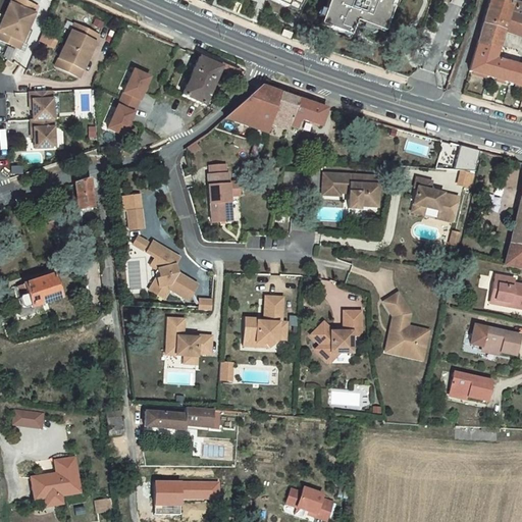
[(34,4),(23,0),(19,0),(17,6),(9,2),(3,16),(0,23),(0,31),(5,34),(3,41),(15,47),(19,40),(22,41),(29,27),(35,13),(31,11),(34,4)]
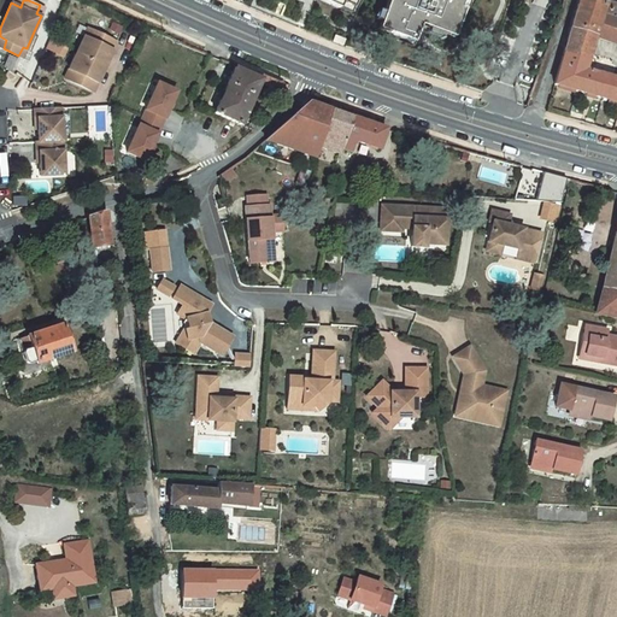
[(388,0),(387,5),(380,22),(378,29),(415,42),(421,24),(454,37),(465,9),(462,7),(463,0),(388,0)]
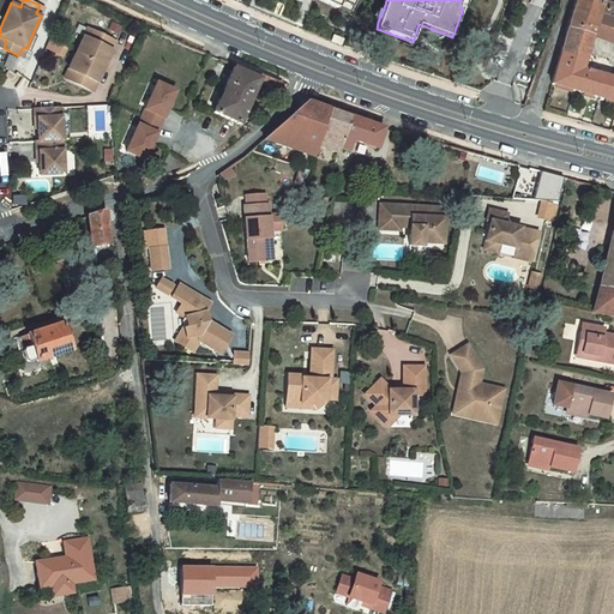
[(613,6),(591,0),(576,0),(560,53),(585,60),(593,36),(591,36),(597,14),(613,18),(613,6)]
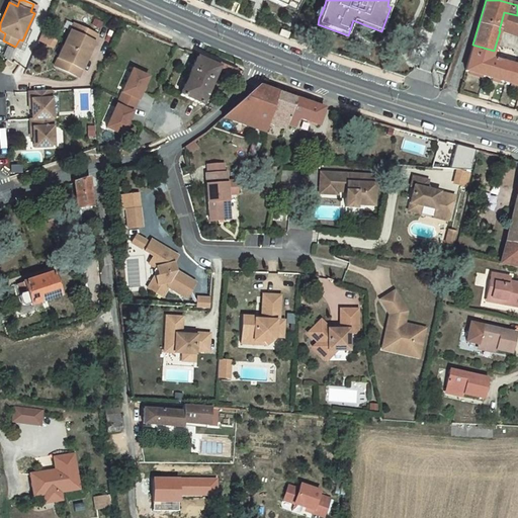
[(287,2),(285,6),(294,10),(296,6),(287,2)]
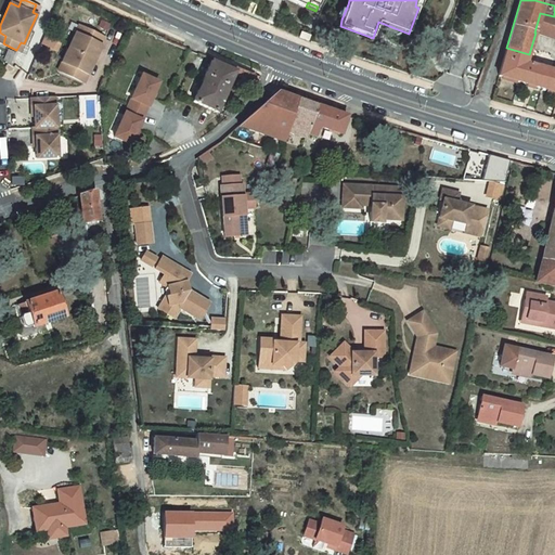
[(337,18),(341,20),(348,4),(343,2),(337,18)]
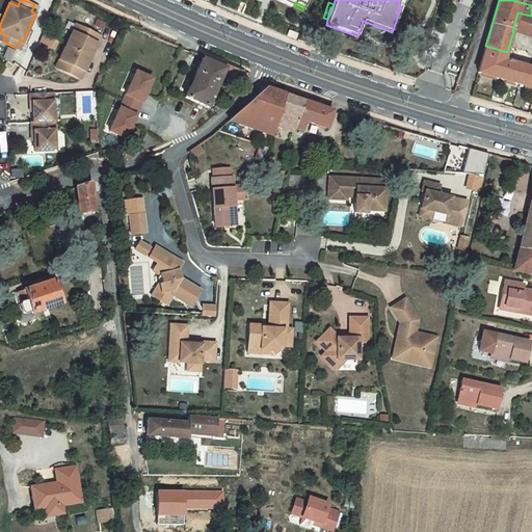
[(531,16),(517,12),(512,31),(513,31),(531,37),(531,16)]
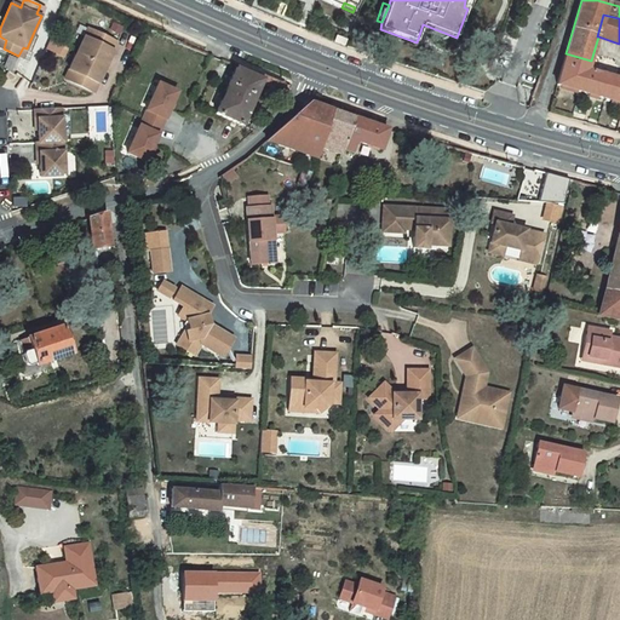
[(99,32),(90,27),(86,36),(95,41),(99,32)]
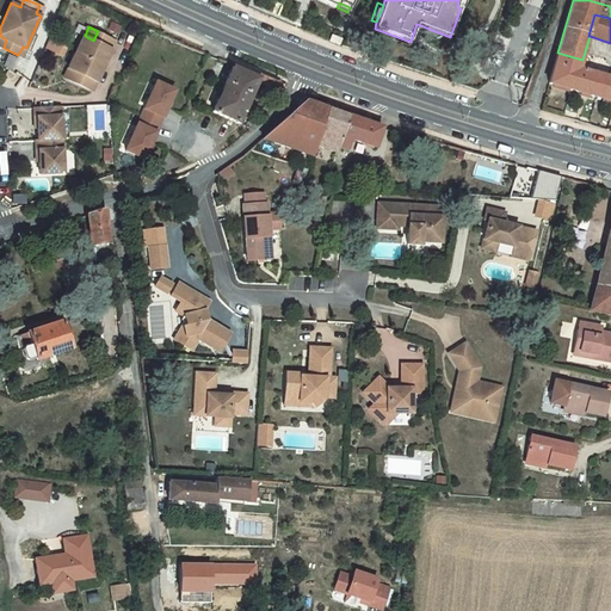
[(113,38),(98,31),(93,41),(85,36),(69,67),(78,72),(74,80),(90,88),(93,79),(97,81),(112,49),(109,48),(113,38)]
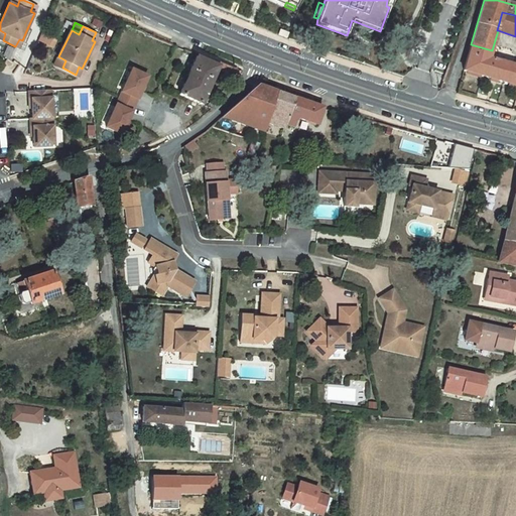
[(286,37),(288,32),(280,29),(278,34),(286,37)]
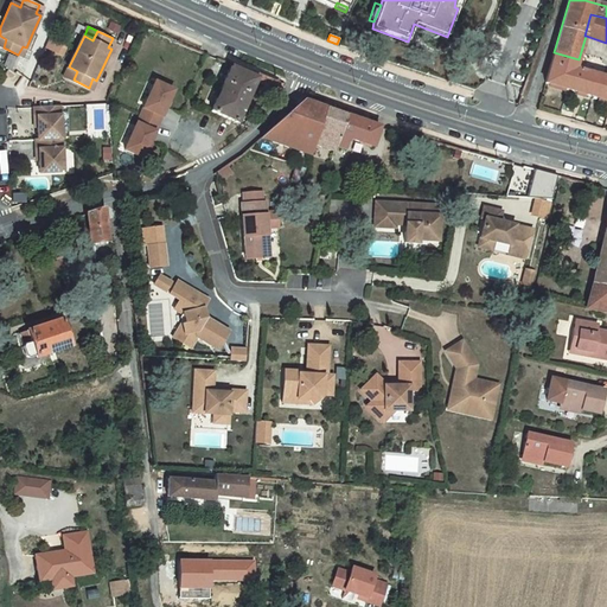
[(45,49),(63,56),(68,46),(49,38),(45,49)]
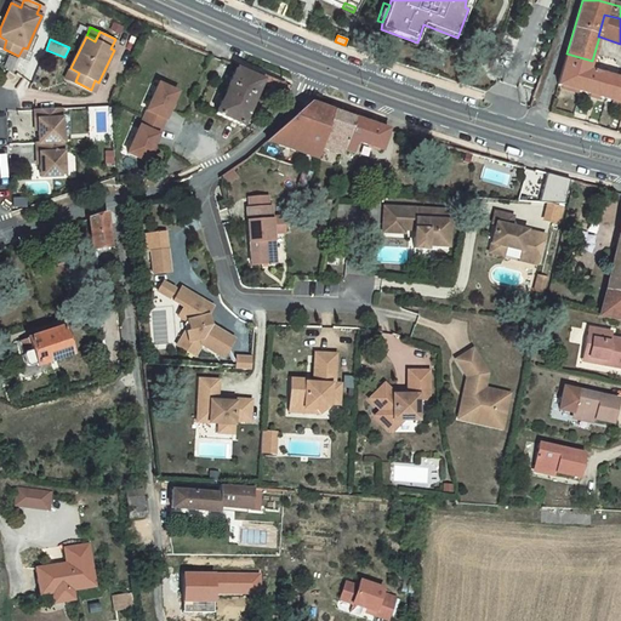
[(588,70),(592,61),(567,53),(558,85),(581,91),(587,70),(588,70)]
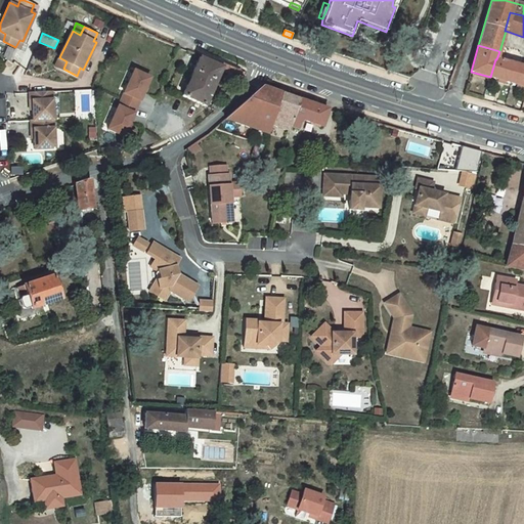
[(67,61),(59,57),(55,66),(63,69),(67,61)]
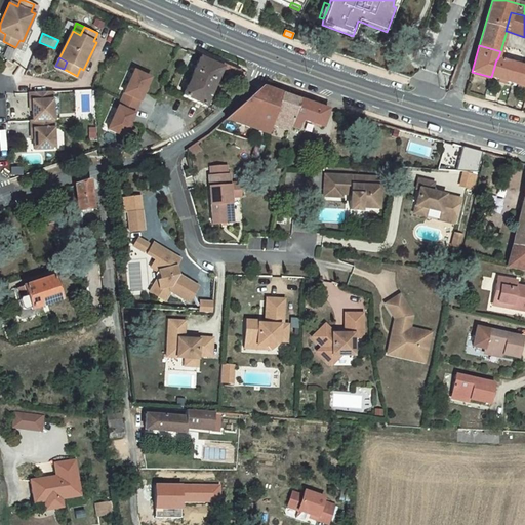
[(221,67),(200,57),(183,96),(205,107),(221,71),(235,76),(241,75),(242,72),(238,70),(224,64),(221,67)]
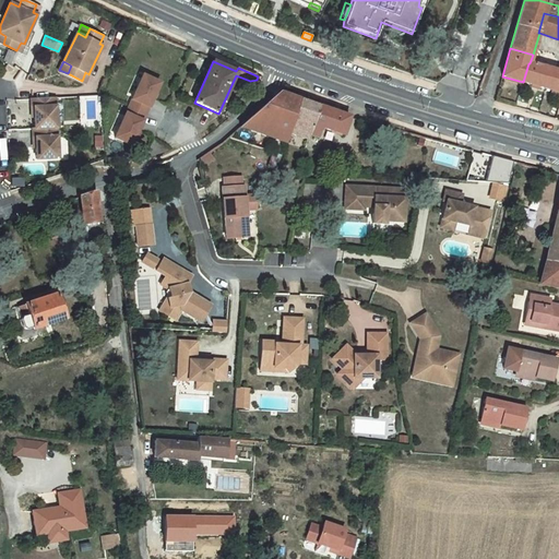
[(558,71),(530,63),(528,63),(523,82),(558,93),(558,71)]
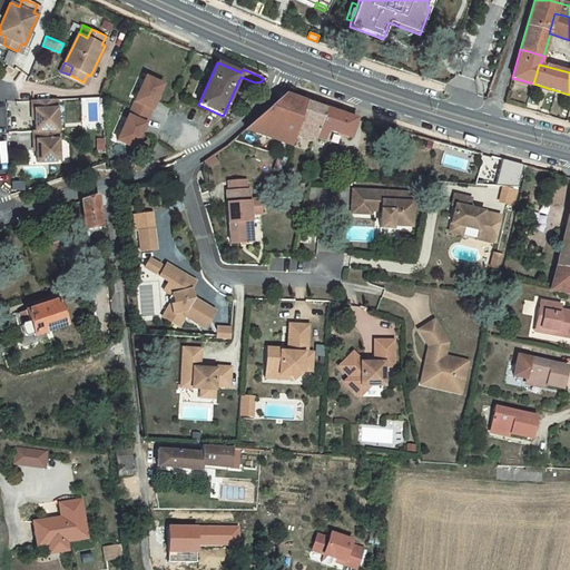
[(148,117),(163,85),(146,77),(131,109),(148,117)]
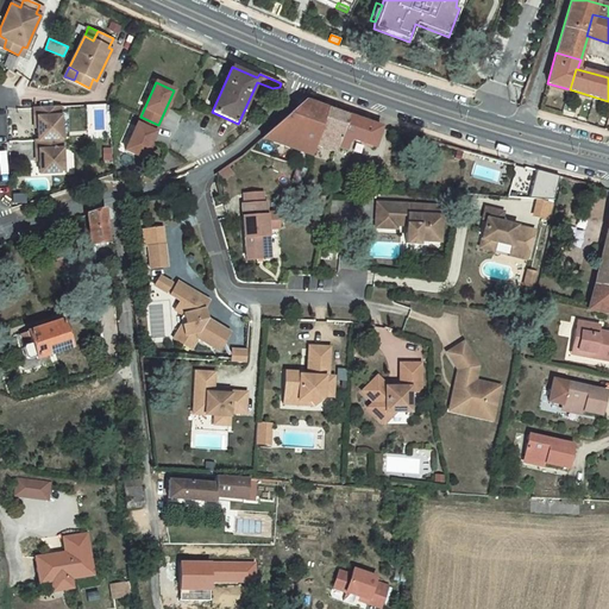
[(381,127),(303,101),(262,138),(312,156),(314,145),(334,152),(337,146),(347,150),(352,139),(374,148),(381,127)]
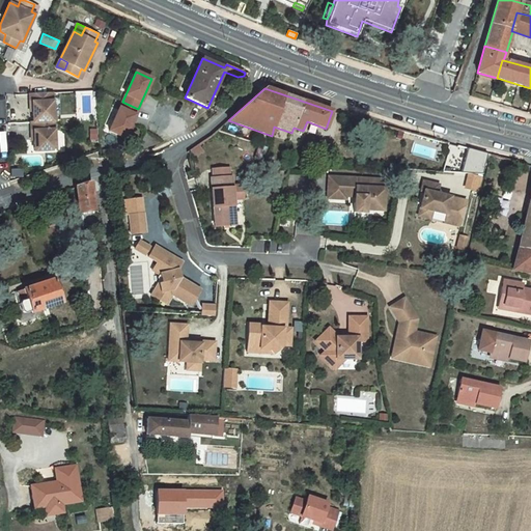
[(52,91),(30,92),(29,92),(30,102),(32,102),(33,110),(33,121),(31,121),(31,130),(33,130),(34,139),(34,150),(55,149),(54,120),(52,91)]
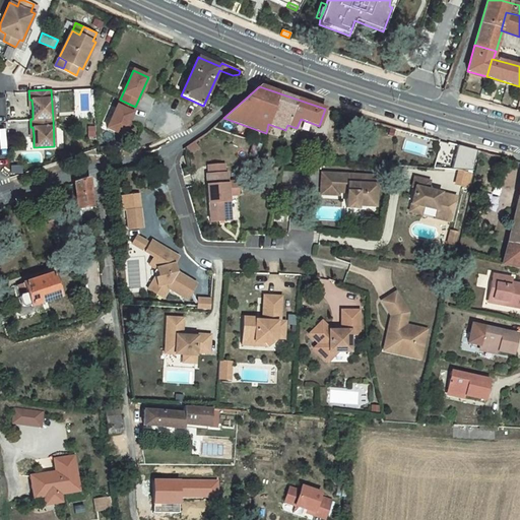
[(122,135),(135,107),(120,100),(107,128),(122,135)]
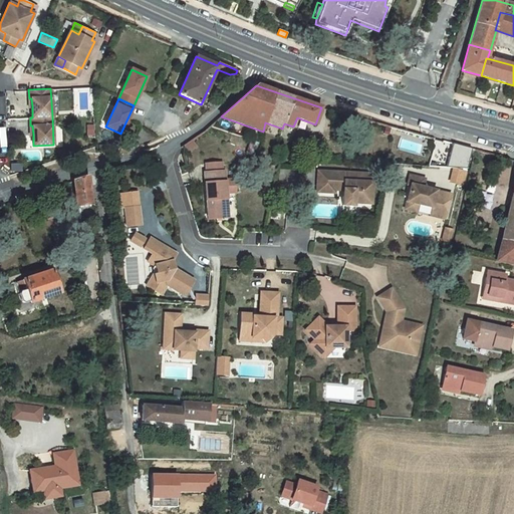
[(258,144),(251,141),(246,155),(254,157),(257,148),(258,144)]
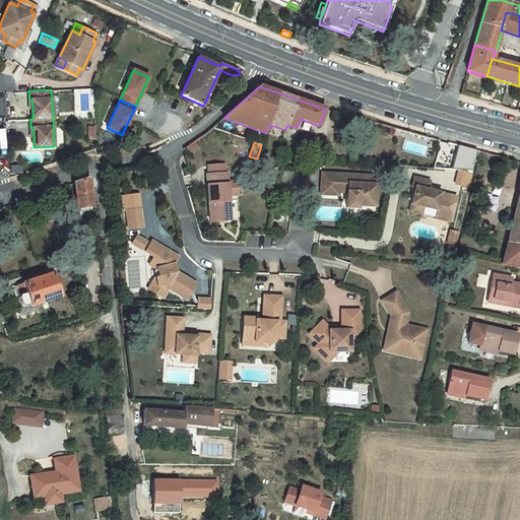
[(208,166),(208,175),(224,174),(223,165),(208,166)]
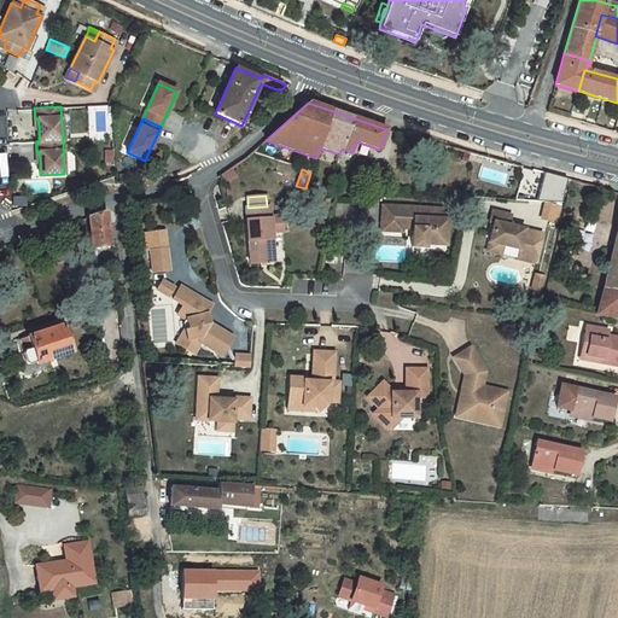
[(558,222),(561,208),(546,204),(542,220),(558,222)]
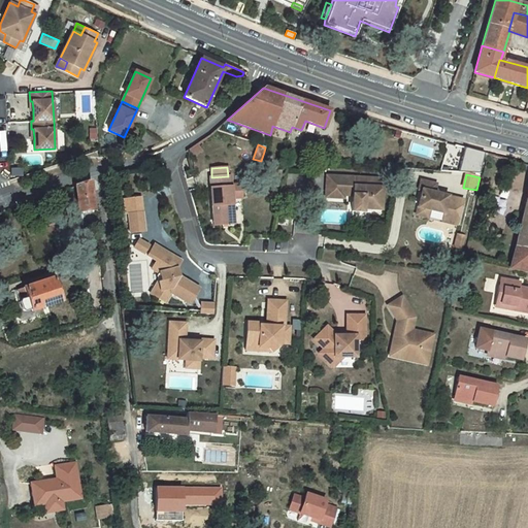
[(211,177),(209,177),(212,226),(234,224),(232,198),(231,185),(230,176),(228,176),(211,177)]
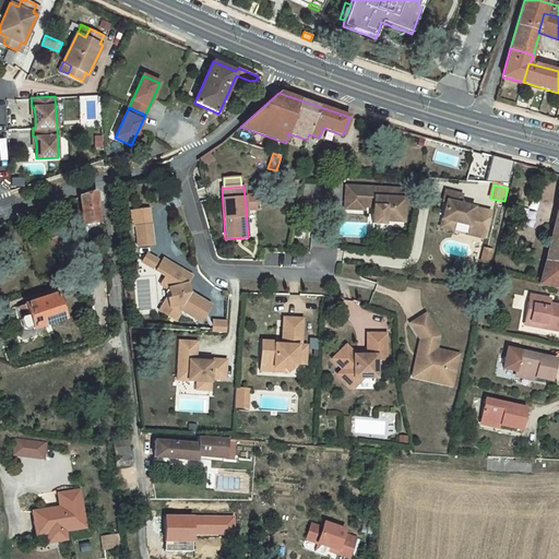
[(405,189),(346,187),(345,209),(364,210),(364,206),(372,207),(372,224),(383,224),(384,218),(391,218),(392,222),(403,222),(405,189)]
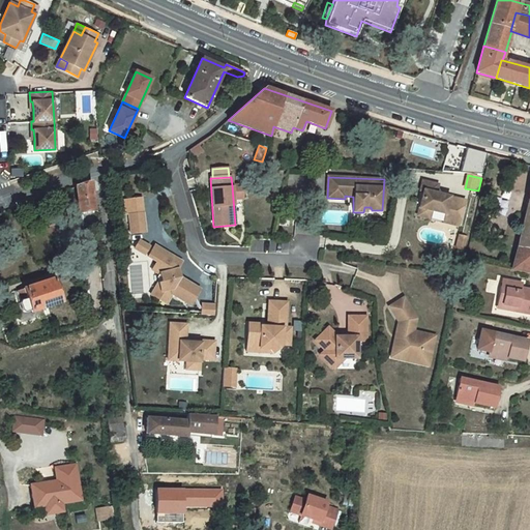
[(438,185),(422,181),(420,190),(423,192),(418,211),(431,214),(431,210),(438,212),(440,207),(446,209),(445,213),(453,216),(459,199),(436,194),(438,185)]
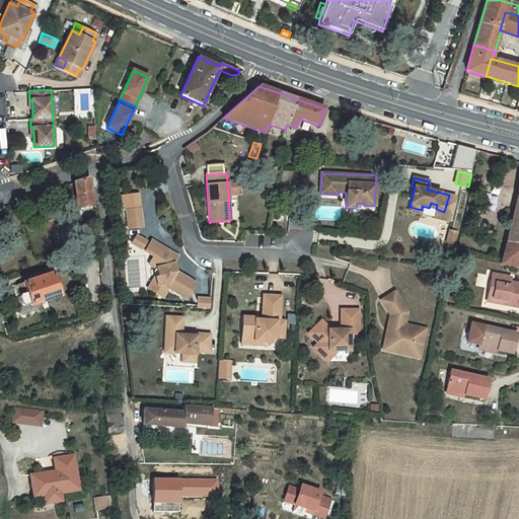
[(89,178),(74,182),(77,209),(92,207),(89,178)]
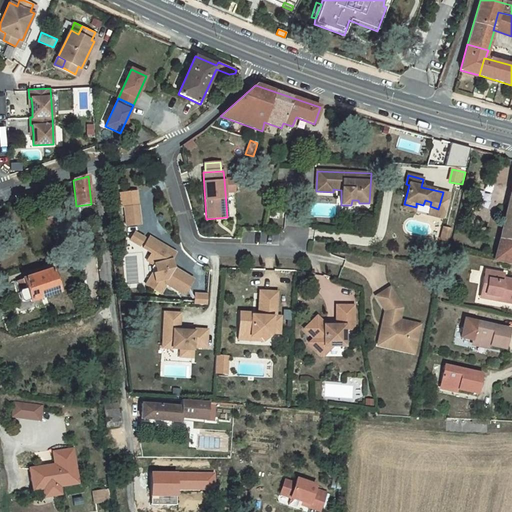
[(234,179),(224,179),(225,192),(233,192),(235,189),(234,179)]
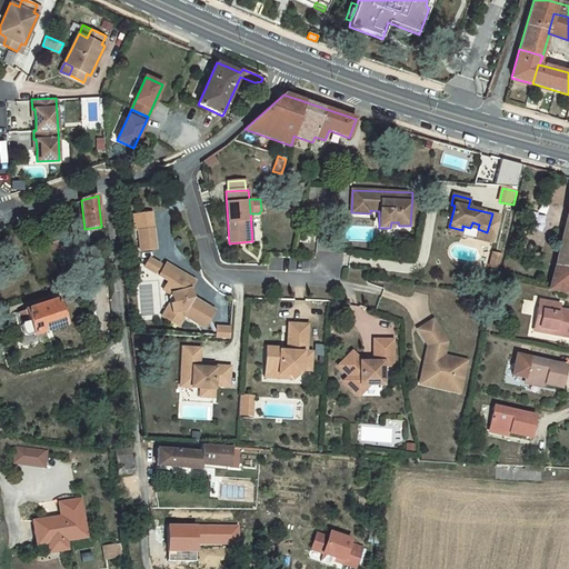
[(568,203),(550,289),(568,292),(568,203)]
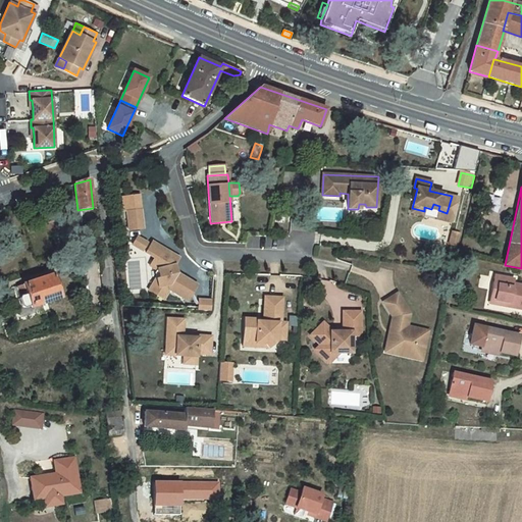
[(452,222),(458,198),(452,196),(447,213),(438,210),(436,218),(452,222)]
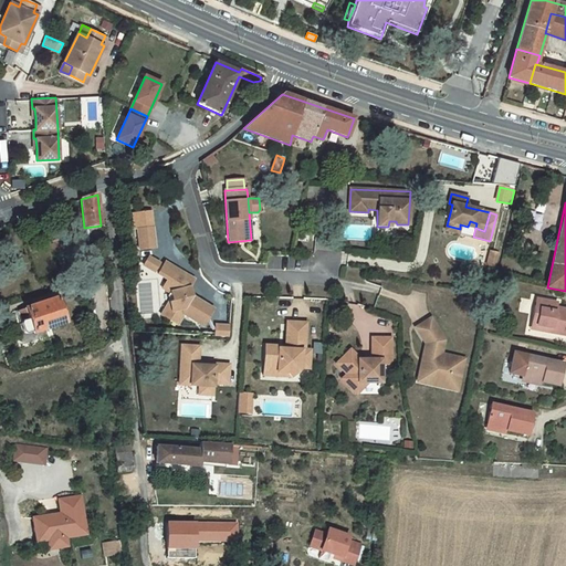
[(140,250),(158,248),(156,224),(137,228),(140,250)]
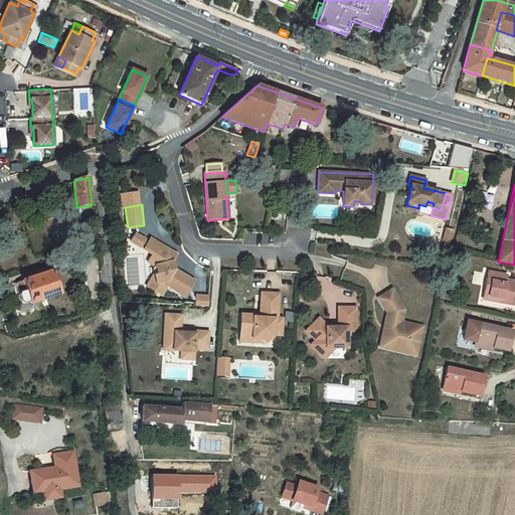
[(94,220),(92,205),(76,207),(78,222),(94,220)]
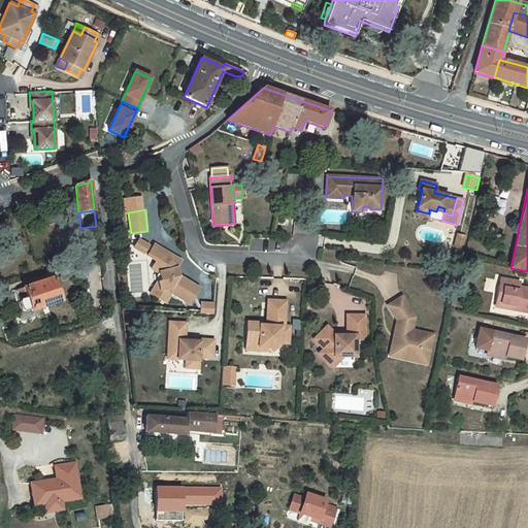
[(463,250),(465,237),(458,235),(455,248),(463,250)]
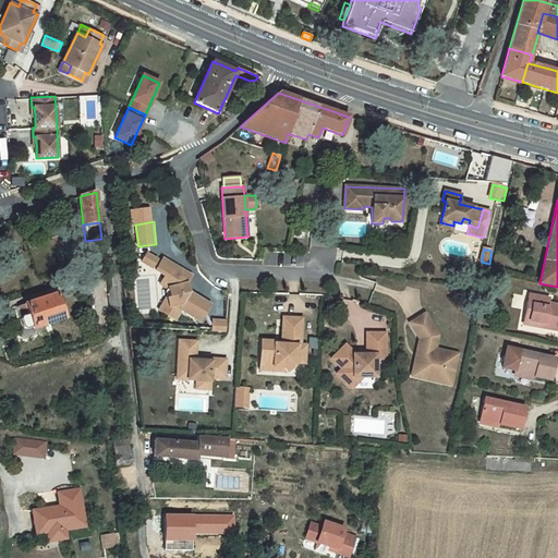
[(142,263),(155,268),(160,257),(147,251),(142,263)]
